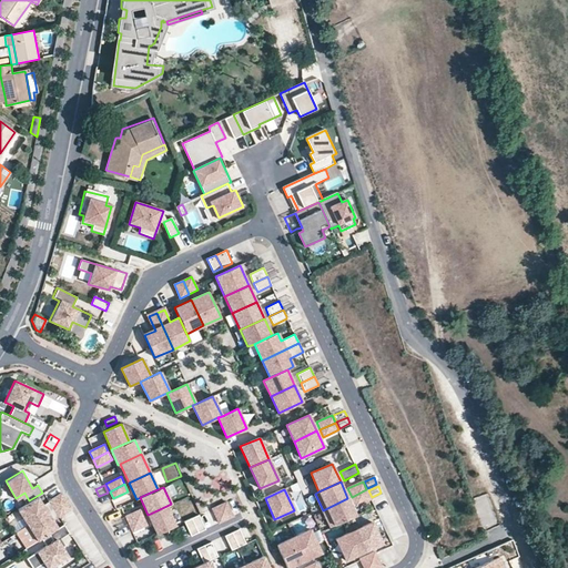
[(355,505),(371,498),(366,489),(352,497),(355,505)]
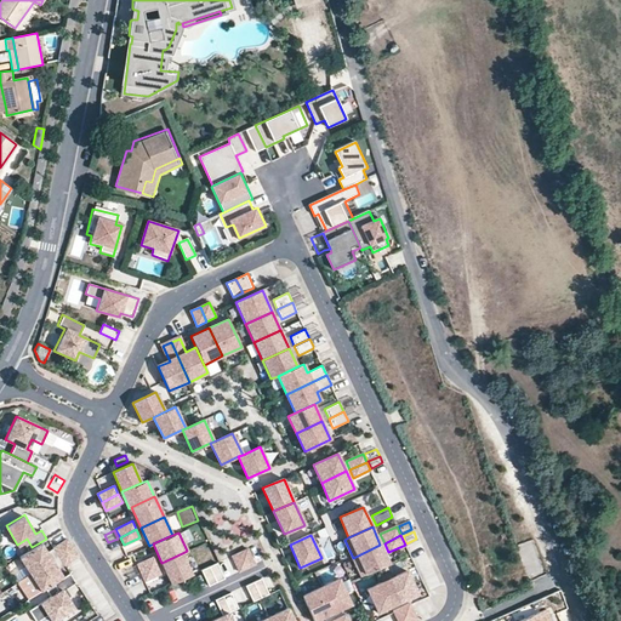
[(67,539),(53,547),(58,556),(73,547),(67,539)]
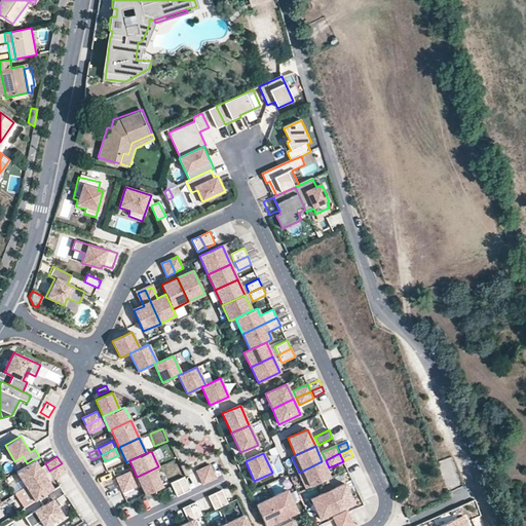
[(27,463),(15,471),(26,486),(44,475),(34,459),(27,463)]
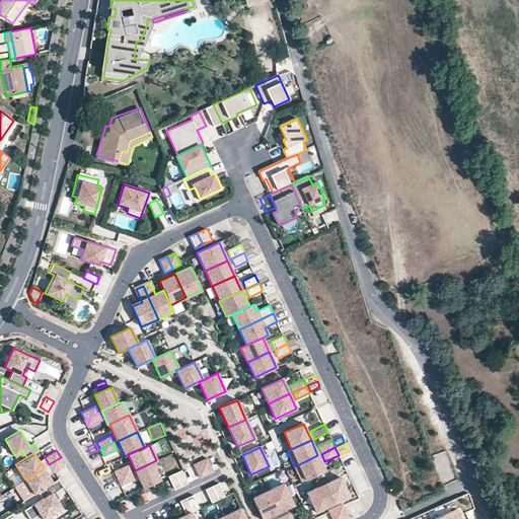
[(317,455),(295,466),(302,482),(324,470),(317,455)]
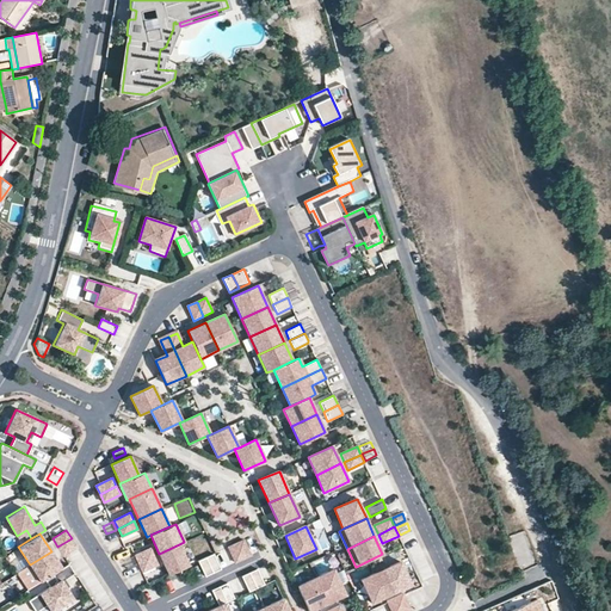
[(72,538),(57,547),(63,556),(76,548),(72,538)]
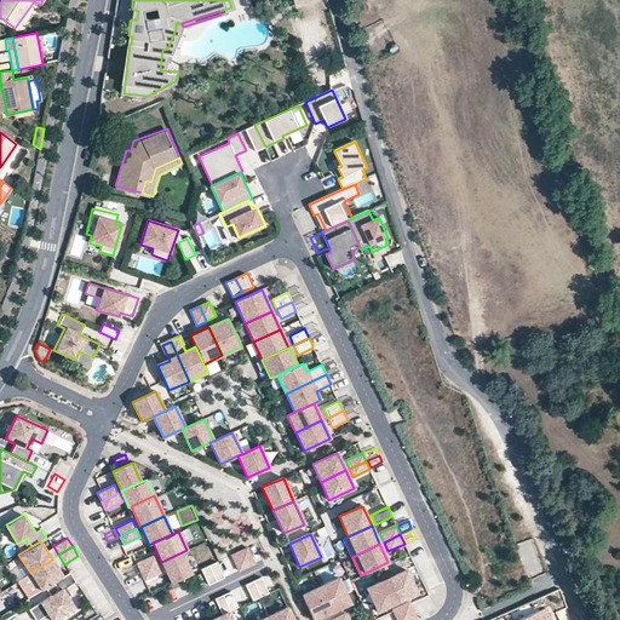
[(248,550),(240,554),(247,567),(254,563),(248,550)]
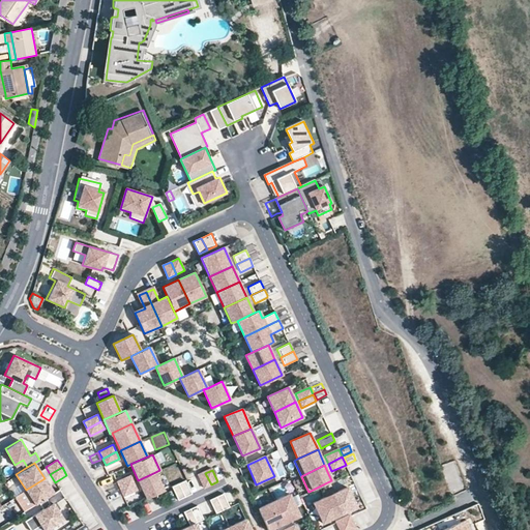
[(155,472),(138,480),(146,499),(164,491),(155,472)]
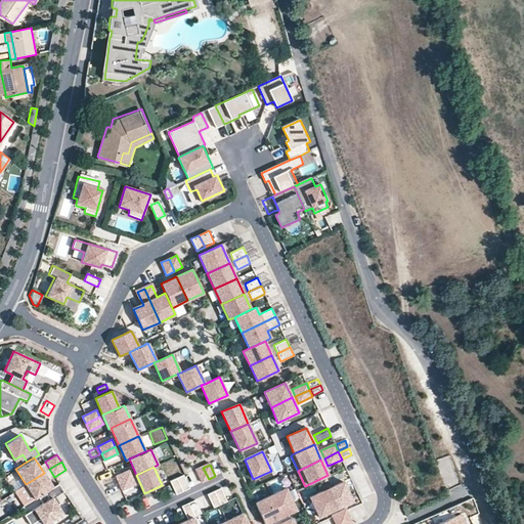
[(203,468),(197,471),(202,482),(209,479),(203,468)]
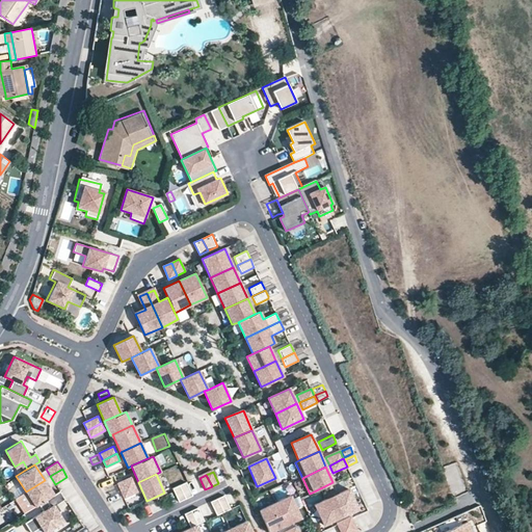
[(121,490),(135,484),(132,477),(117,483),(121,490)]
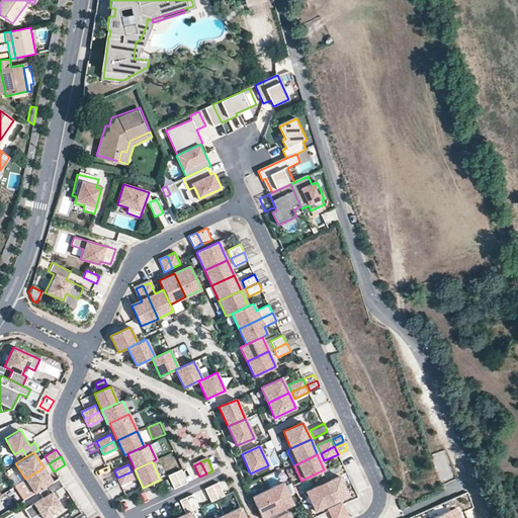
[(23,500),(37,492),(53,482),(44,467),(25,479),(14,486),(23,500)]
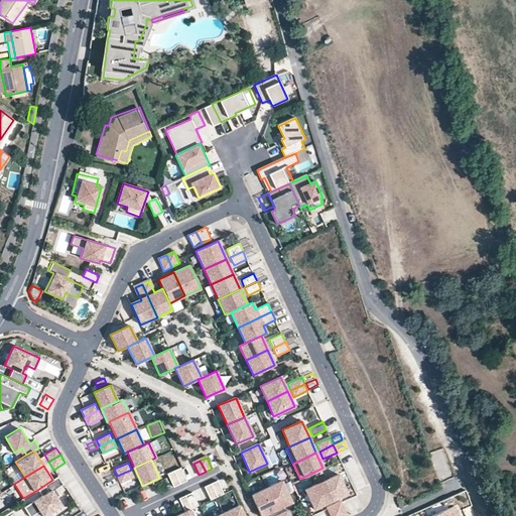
[(180,469),(174,472),(179,484),(185,481),(180,469)]
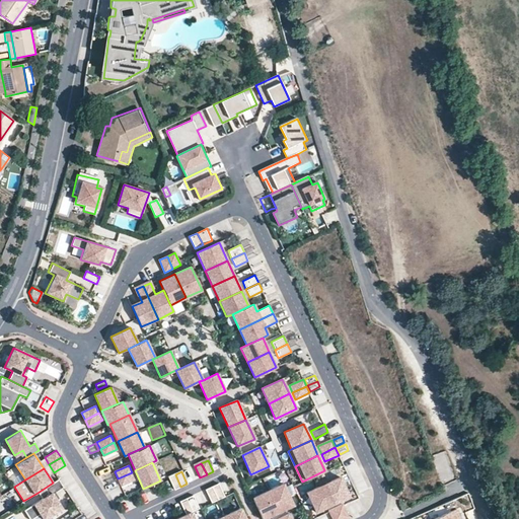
[(132,472),(118,478),(121,486),(135,479),(132,472)]
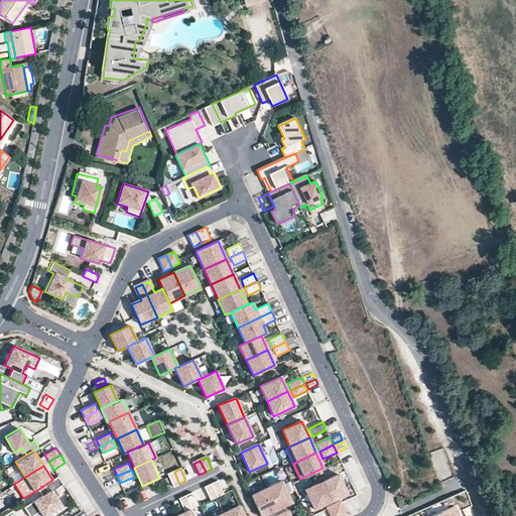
[(174,472),(167,475),(172,486),(179,484),(174,472)]
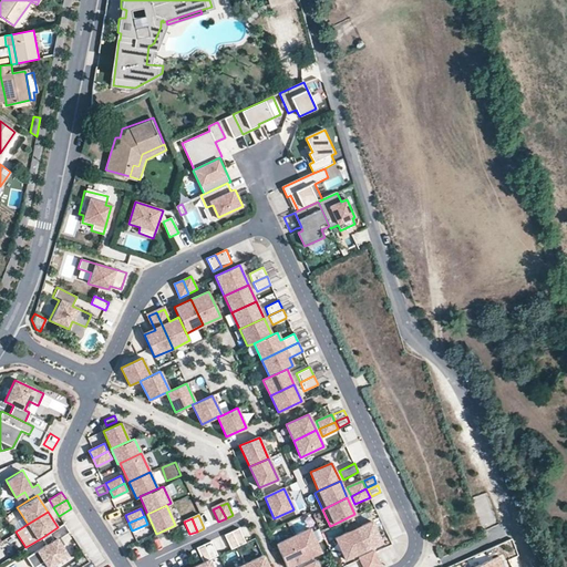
[(354,528),(364,549),(381,543),(371,521),(354,528)]
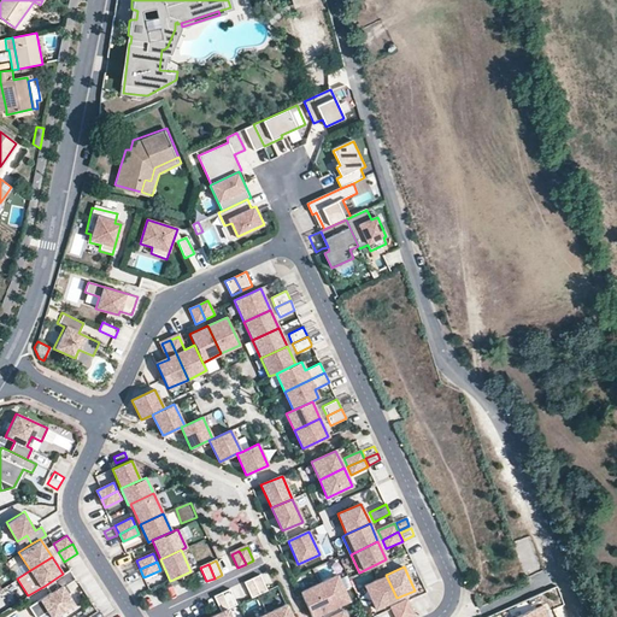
[(139,569),(128,574),(131,582),(142,577),(139,569)]
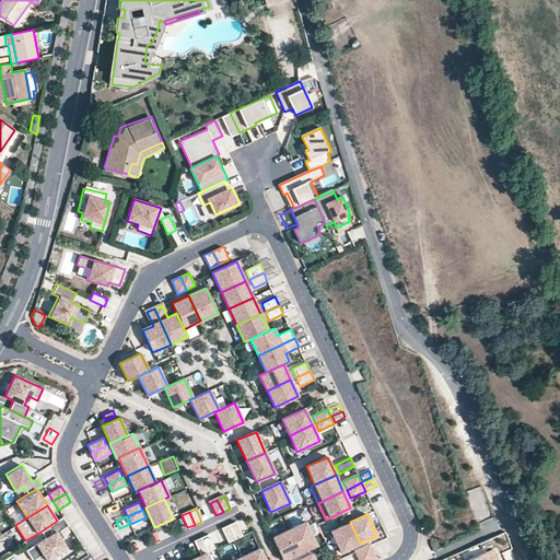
[(57,521),(41,532),(45,538),(26,550),(32,559),(35,559),(43,556),(46,559),(48,559),(67,549),(57,533),(68,526),(62,517),(57,521)]
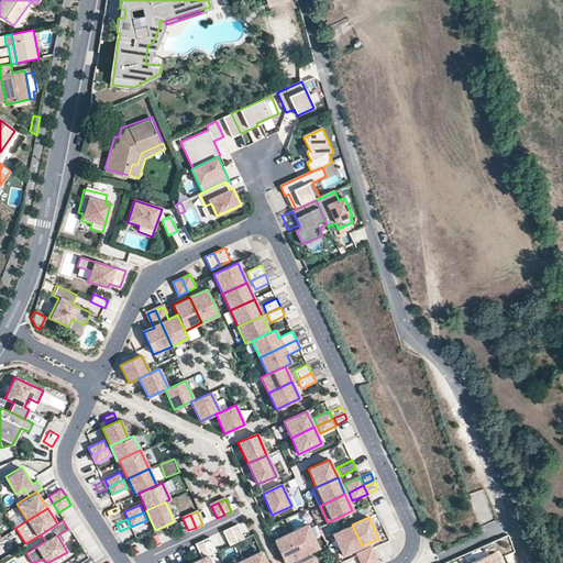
[(236,523),(229,527),(235,540),(242,537),(236,523)]
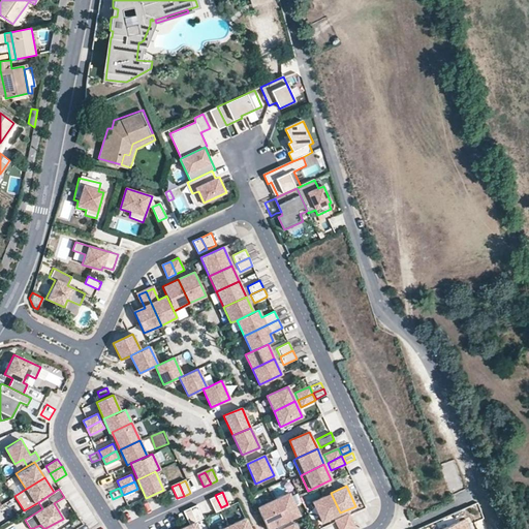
[(321,522),(340,512),(331,493),(312,501),(321,522)]
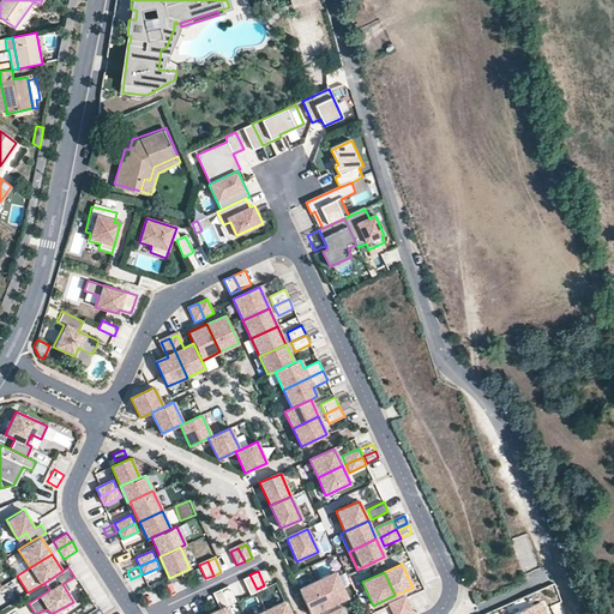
[(336,573),(317,582),(329,607),(348,599),(336,573)]
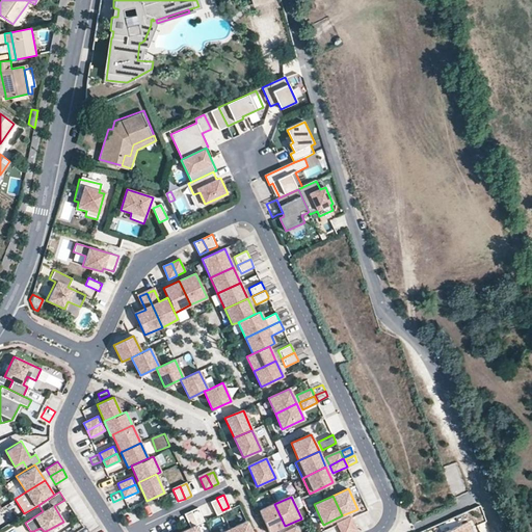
[(216,498),(210,501),(215,513),(222,510),(216,498)]
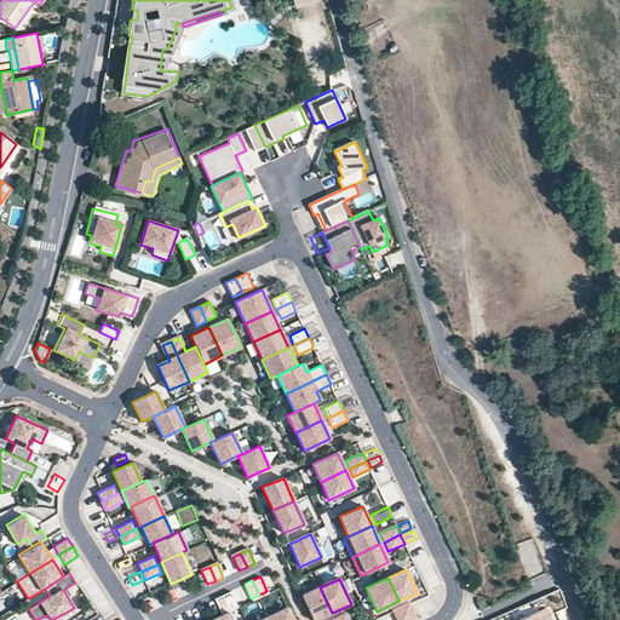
[(320,587),(302,596),(313,619),(316,619),(332,613),(320,587)]
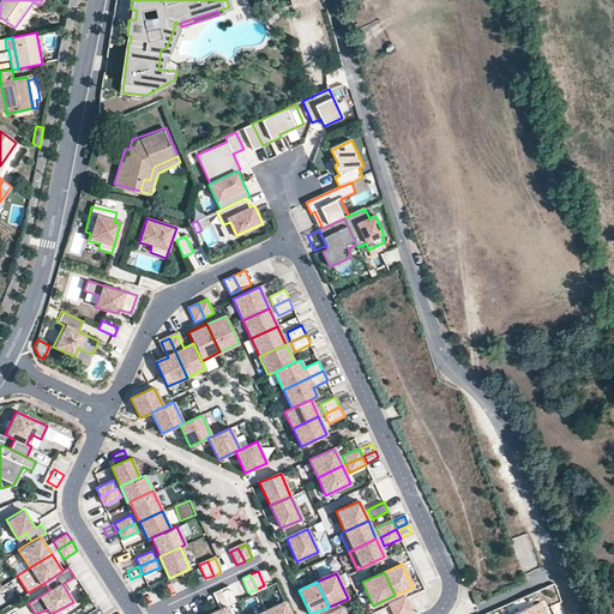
[(228,585),(220,589),(227,603),(234,600),(228,585)]
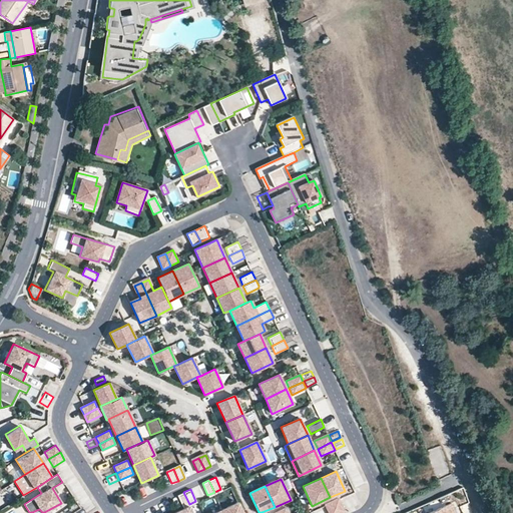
[(0,505),(9,502),(6,491),(0,492),(0,505)]
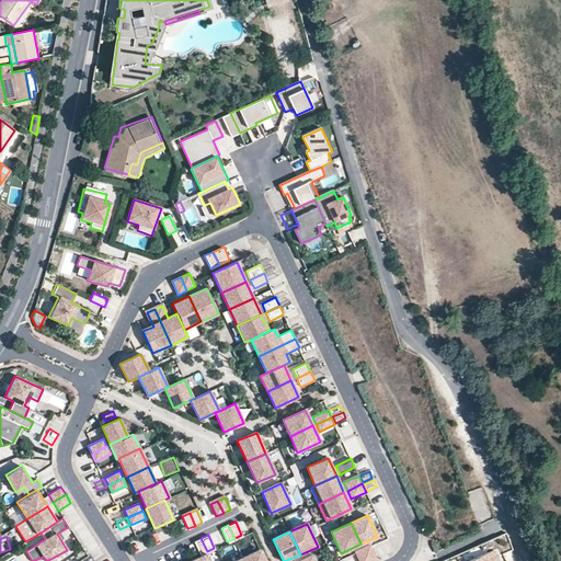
[(201,538),(194,541),(199,554),(207,551),(201,538)]
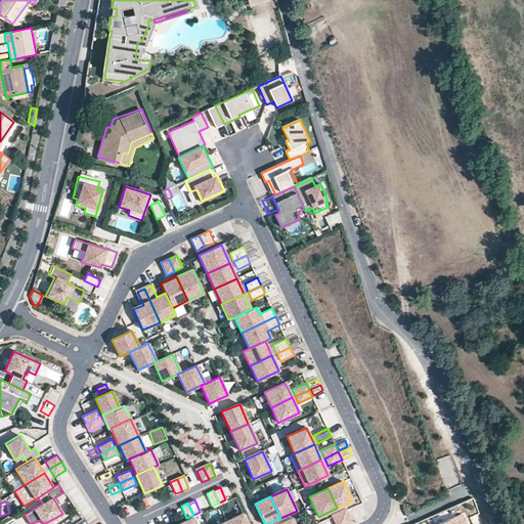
[(460,510),(457,505),(444,511),(446,516),(460,510)]
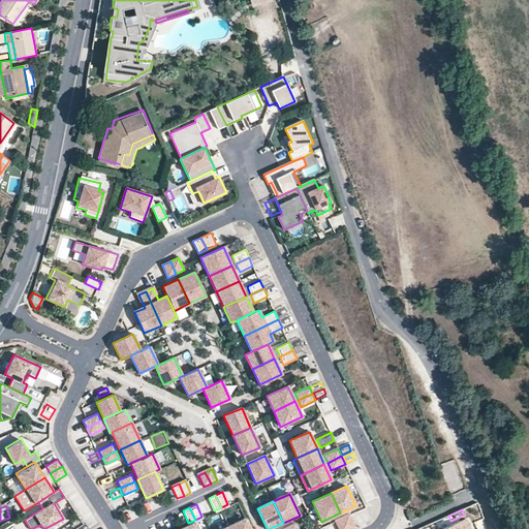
[(348,514),(342,517),(347,528),(352,528),(355,528),(348,514)]
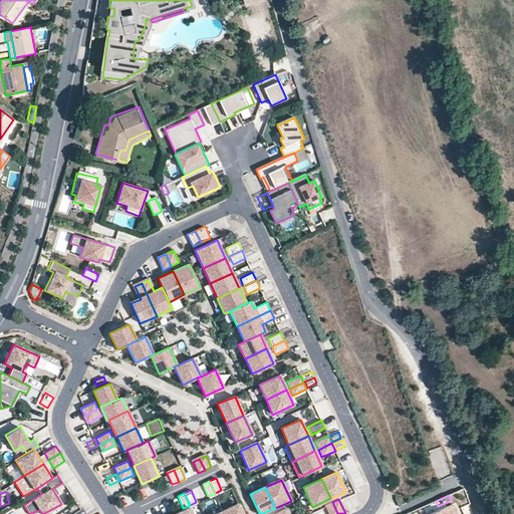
[(337,513),(332,502),(325,505),(328,513),(337,513)]
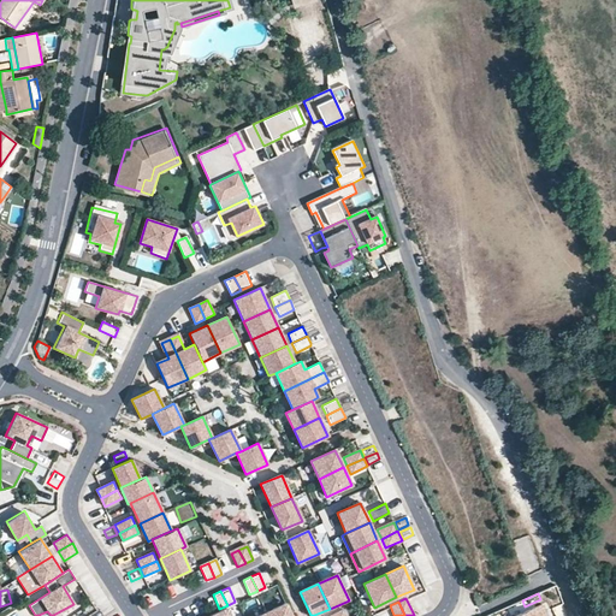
[(290,615),(285,604),(266,612),(267,615),(290,615)]
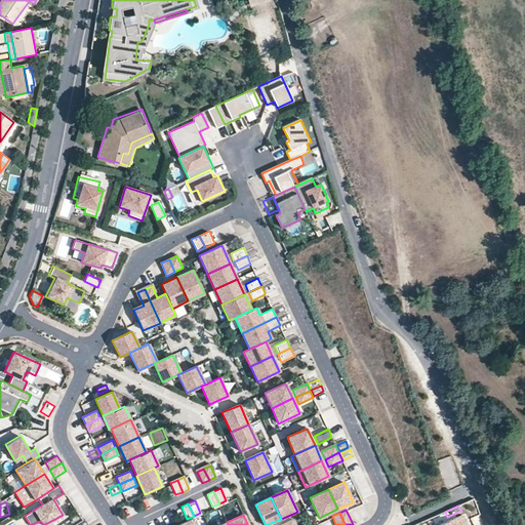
[(466,524),(461,515),(438,524),(466,524)]
